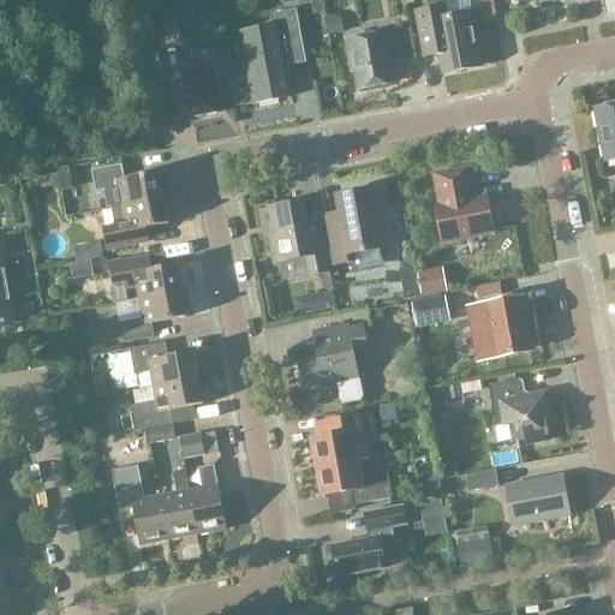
[(445,7),(415,13),(423,58),(439,54),(442,73),(481,66),(471,15),(447,18),(445,7)]
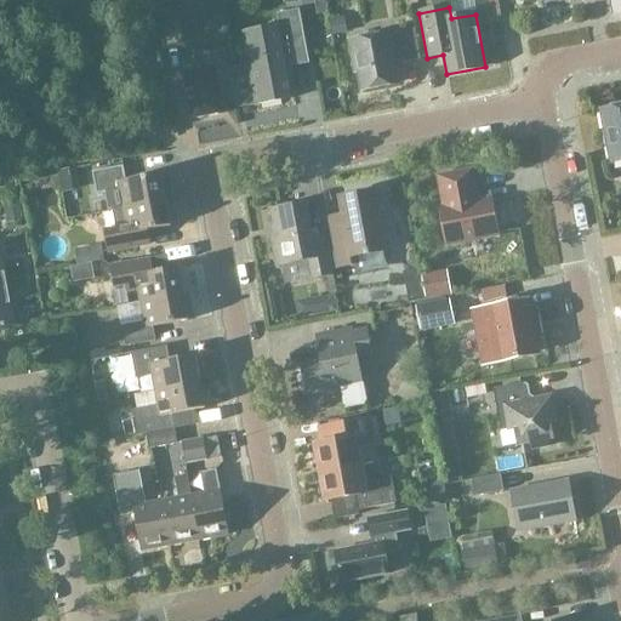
[(306,53),(297,11),(278,15),(279,26),(243,33),(244,33),(249,60),(248,60),(255,104),(296,97),(296,96),(295,96),(288,57),(305,53),(306,53)]
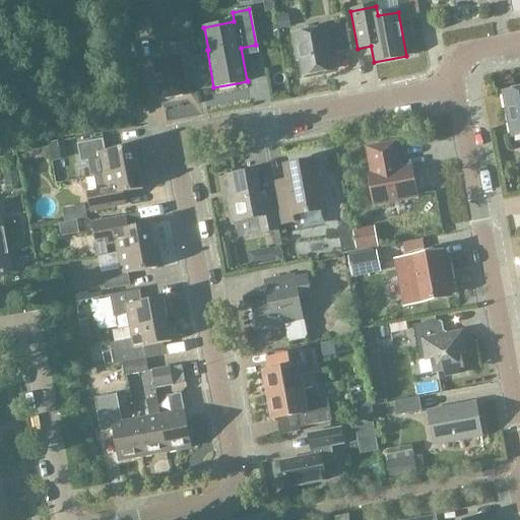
[(303,76),(332,70),(329,54),(351,50),(346,24),(291,35),(297,60),(300,60),(303,76)]
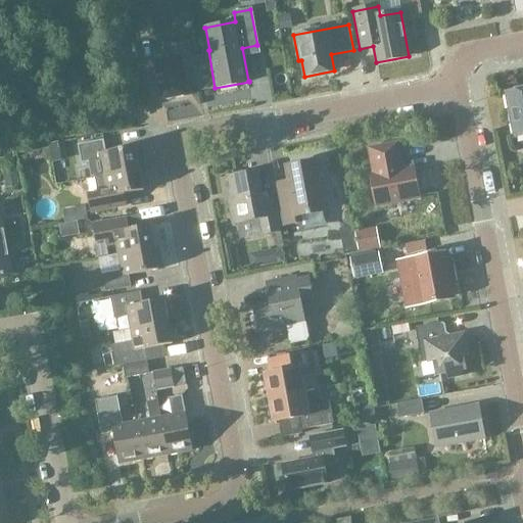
[(522,89),(506,93),(514,138),(522,136),(522,89)]
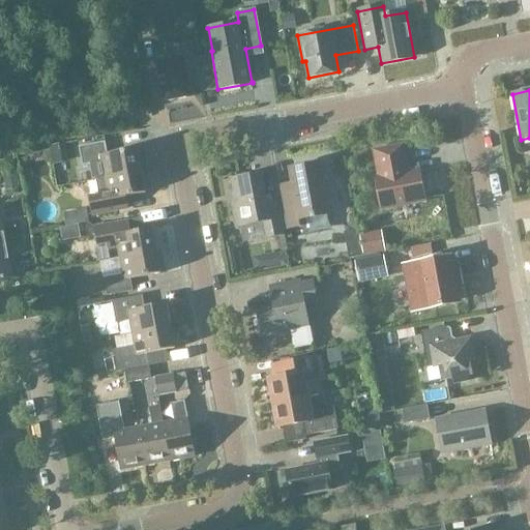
[(141,171),(137,148),(107,154),(105,142),(78,147),(82,166),(89,165),(92,180),(95,179),(141,171)]
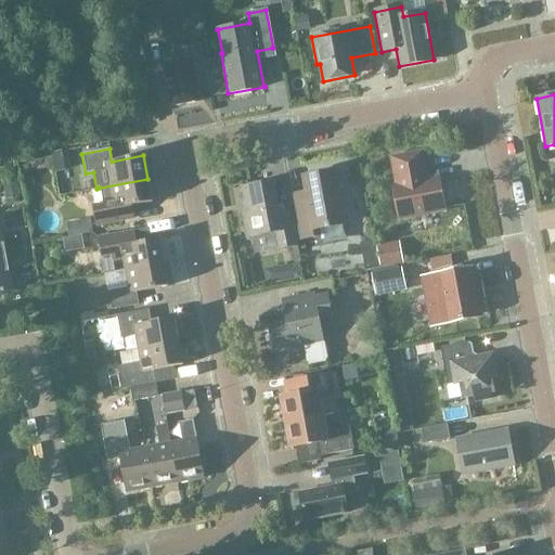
[(420,155),(392,159),(398,186),(394,188),(399,218),(442,209),(437,182),(426,184),(420,155)]
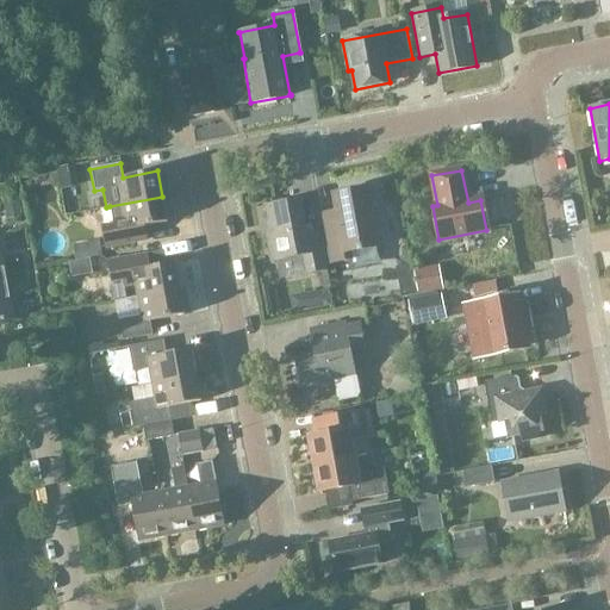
[(337,222),(323,224),(331,263),(352,260),(350,253),(362,250),(362,246),(378,243),(367,188),(332,194),(337,222)]
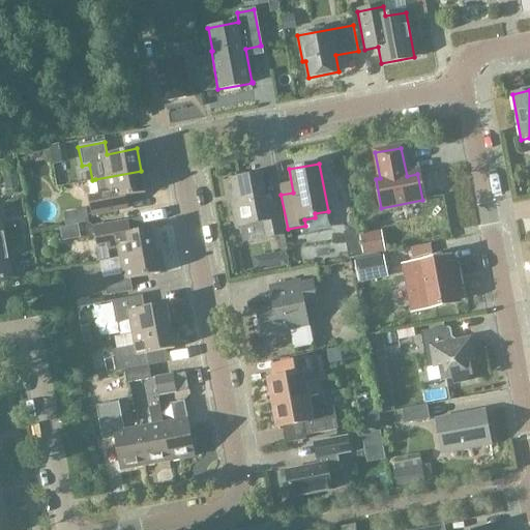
[(127,209),(125,197),(145,194),(141,171),(95,179),(98,196),(88,198),(92,215),(127,209)]
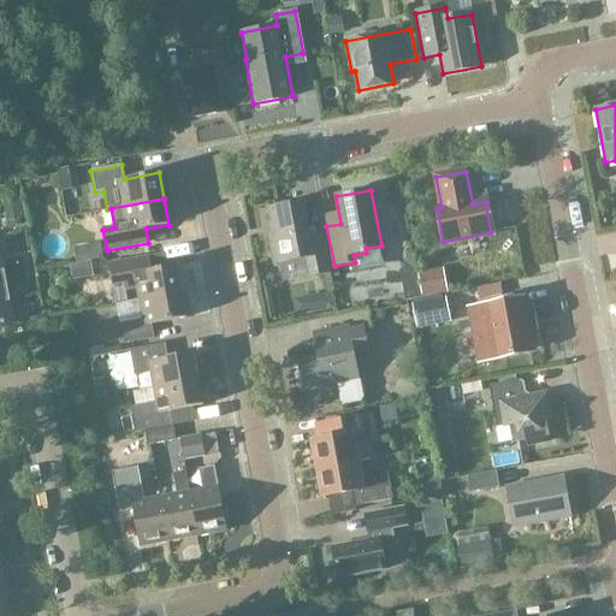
[(273,264),(306,258),(309,277),(330,273),(324,235),(309,237),(302,202),(268,209),(271,226),(273,226),(274,236),(268,237),(273,264)]
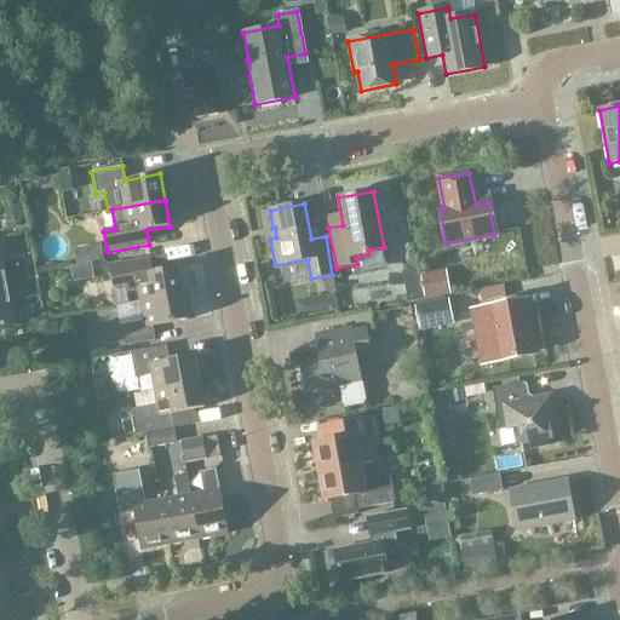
[(0,327),(12,326),(0,259),(0,327)]
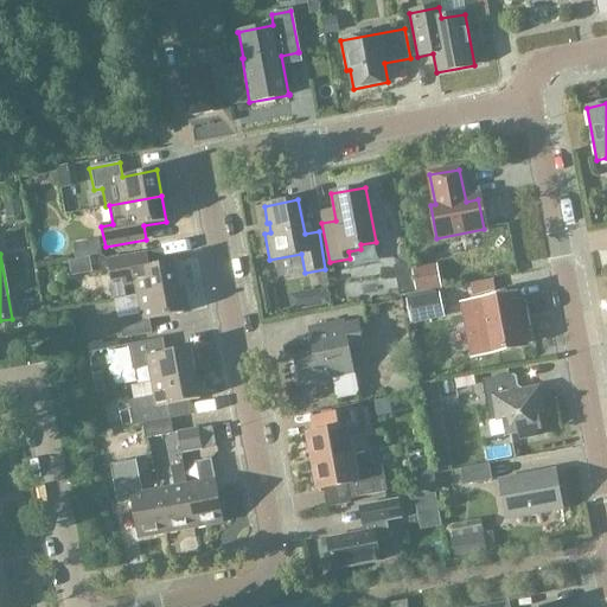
[(138,295),(179,287),(174,262),(140,268),(138,255),(108,260),(112,281),(123,279),(125,286),(135,283),(138,295)]
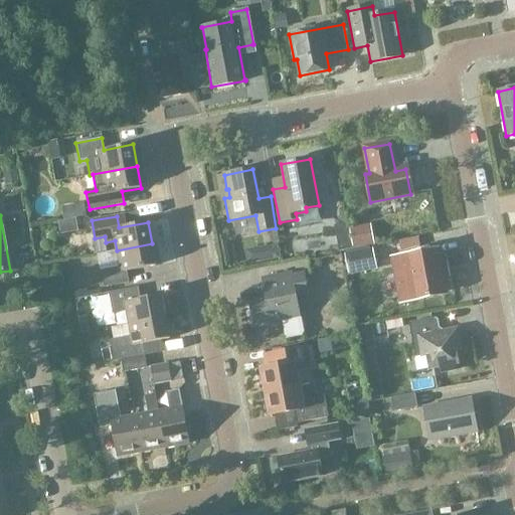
[(370,224),(348,228),(351,249),(374,244),(370,224)]
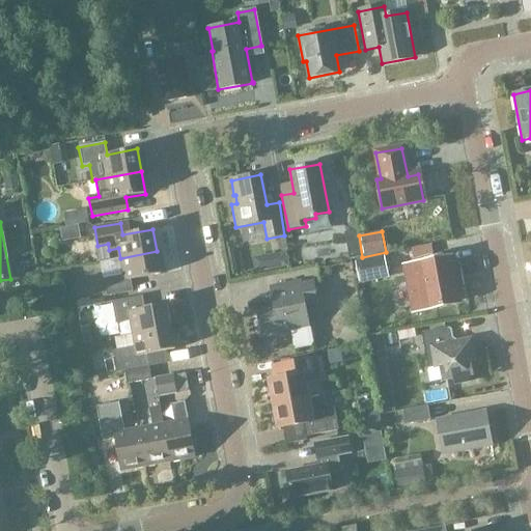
[(157,251),(120,258),(122,274),(104,278),(107,297),(133,291),(131,279),(161,274),(157,251)]
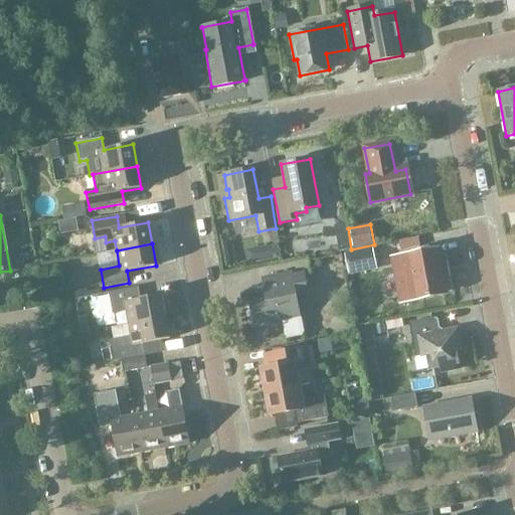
[(372,248),(344,254),(348,276),(376,270),(372,248)]
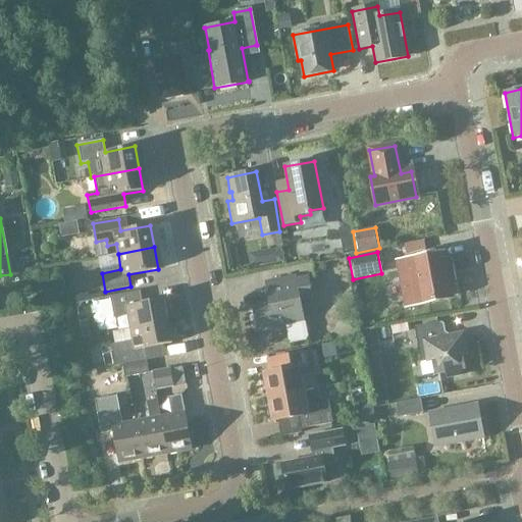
[(442,254),(398,262),(406,306),(451,297),(442,254)]
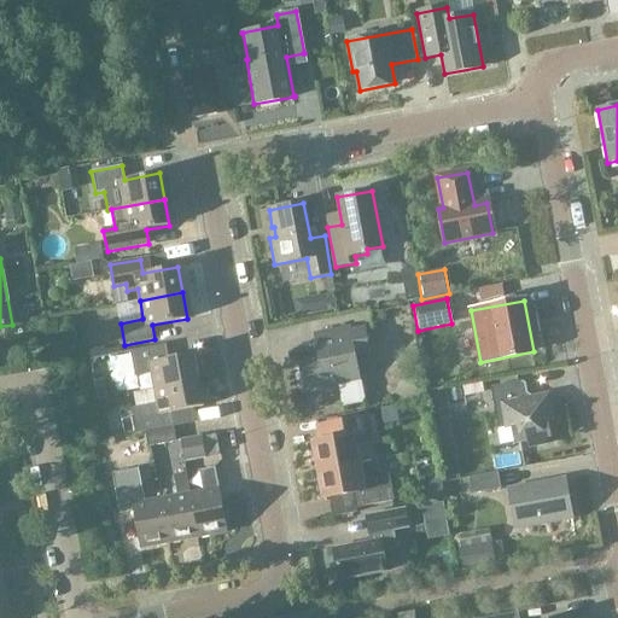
[(318,361),(298,365),(303,390),(327,385),(331,388),(361,383),(356,357),(369,355),(365,328),(350,331),(350,327),(313,334),(318,361)]
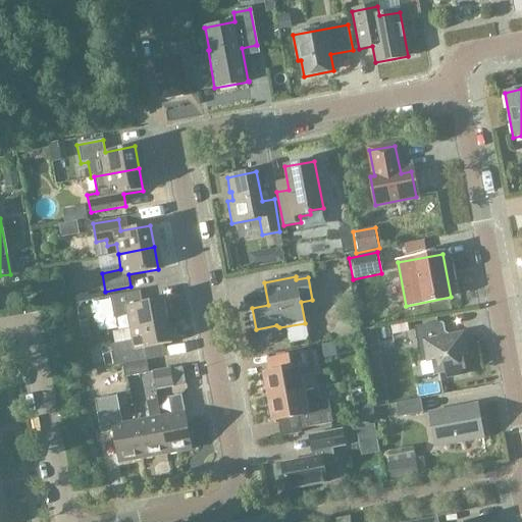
[(129,328),(167,321),(163,299),(136,304),(134,292),(109,297),(113,318),(127,315),(129,328)]
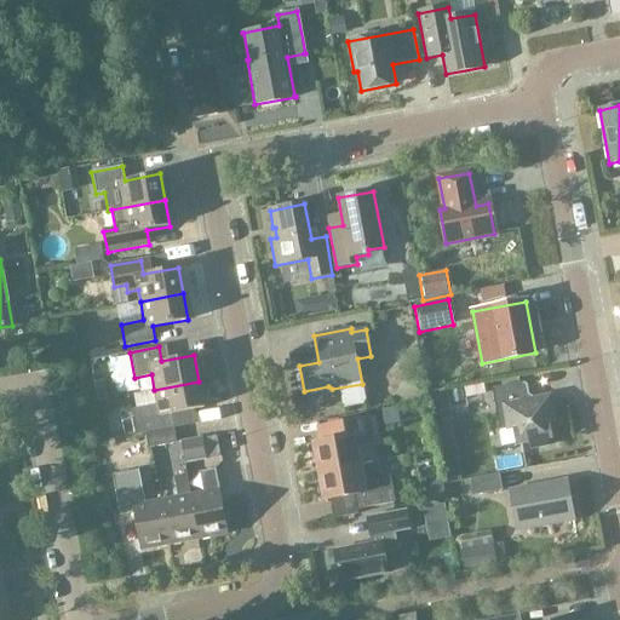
[(158,406),(132,411),(137,436),(145,434),(174,428),(171,414),(205,407),(199,382),(154,390),(158,406)]
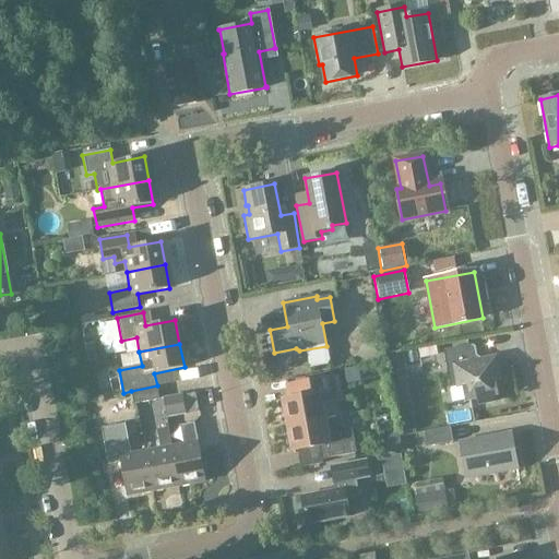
[(472,345),(443,351),(450,389),(462,387),(465,402),(477,400),(478,405),(495,402),(494,396),(498,395),(495,380),(500,379),(497,363),(479,366),(478,360),(474,358),(472,345)]
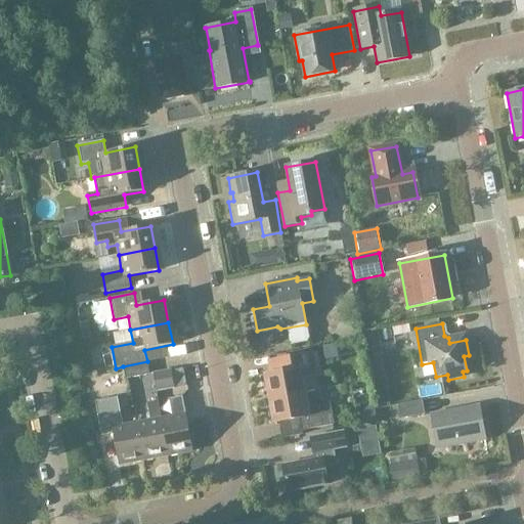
[(82,344),(86,356),(102,350),(98,338),(82,344)]
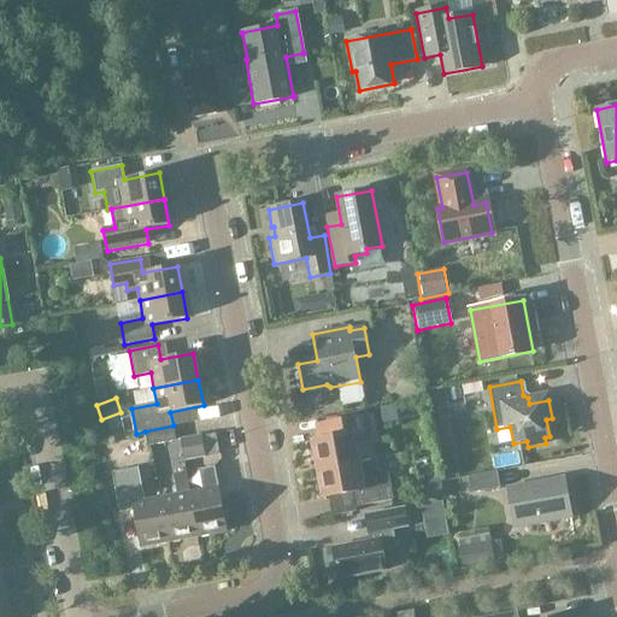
[(131,433),(125,416),(101,424),(107,441),(131,433)]
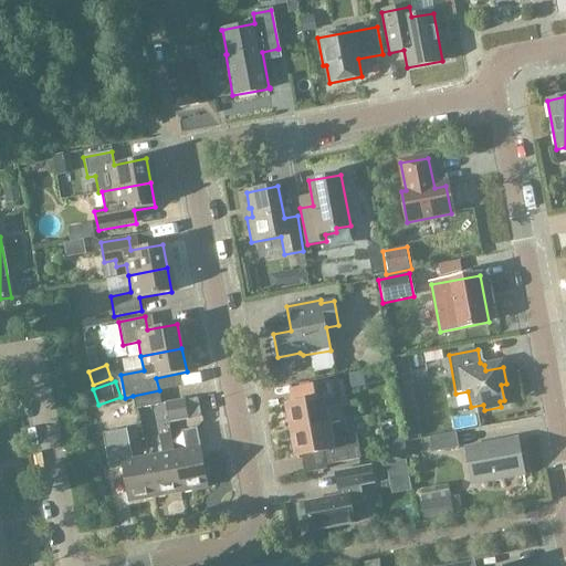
[(346,422),(343,407),(347,406),(342,381),(293,390),(296,404),(283,406),(285,420),(289,419),(291,431),(329,425),(346,422)]
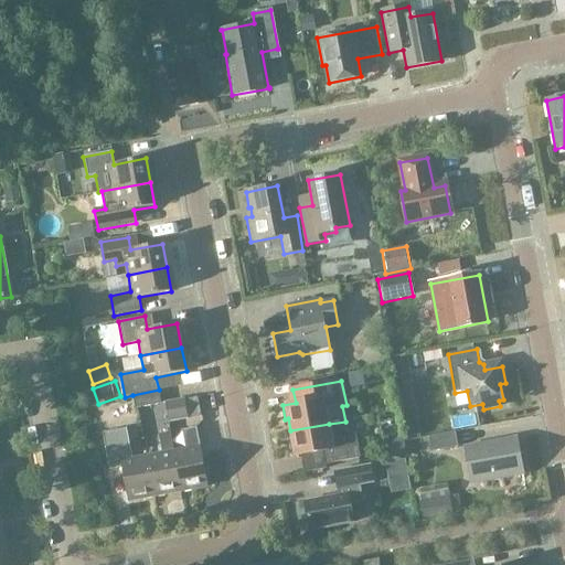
[(159,390),(132,395),(135,408),(161,404),(159,390)]
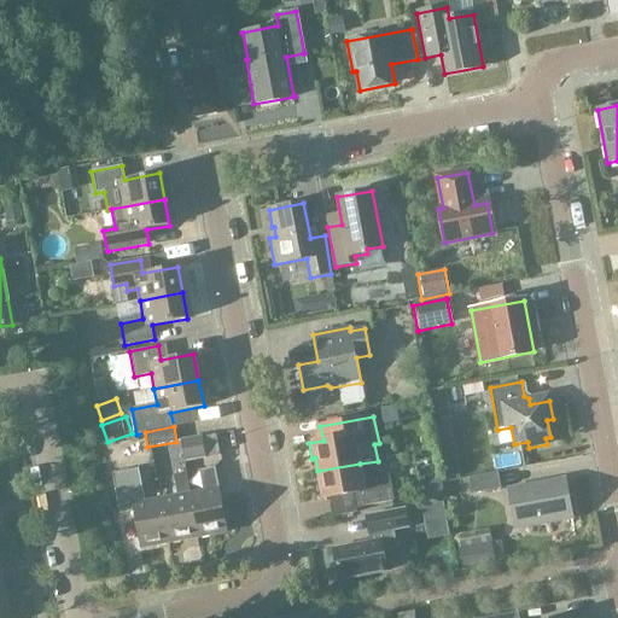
[(389,474),(380,476),(378,461),(360,464),(318,471),(320,484),(316,484),(320,500),(353,494),(356,508),(394,501),(389,474)]
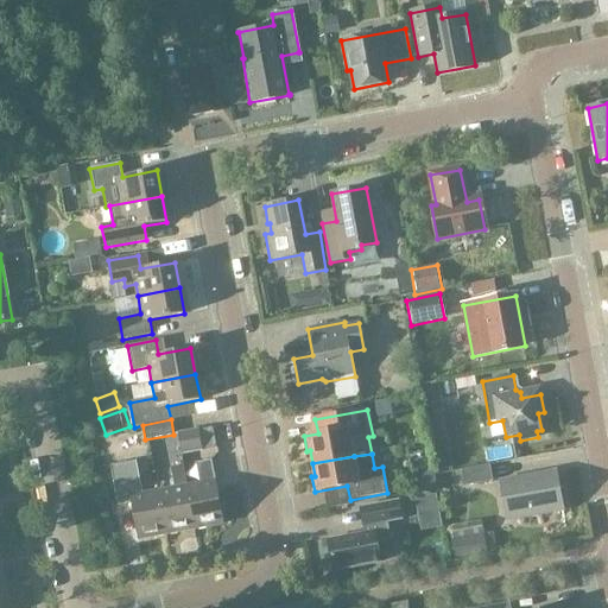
[(188,485),(195,529),(222,524),(211,460),(198,462),(202,482),(188,485)]
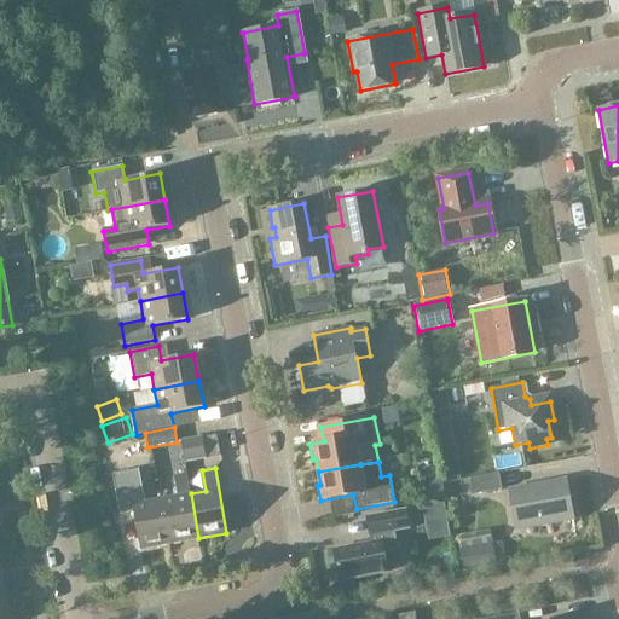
[(161,499),(145,502),(139,469),(113,474),(120,515),(134,513),(140,549),(169,544),(161,499)]
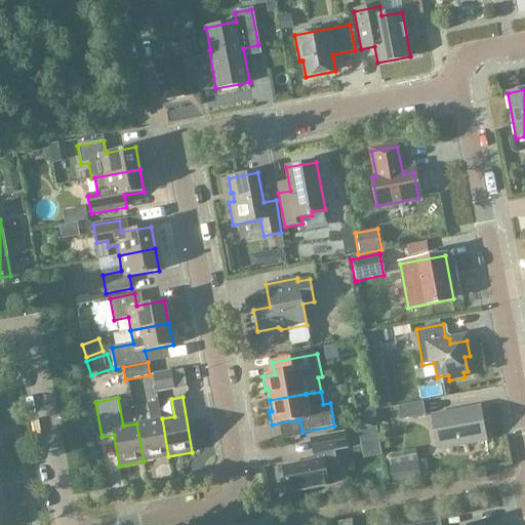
[(422,401),(398,406),(400,420),(426,415),(422,401)]
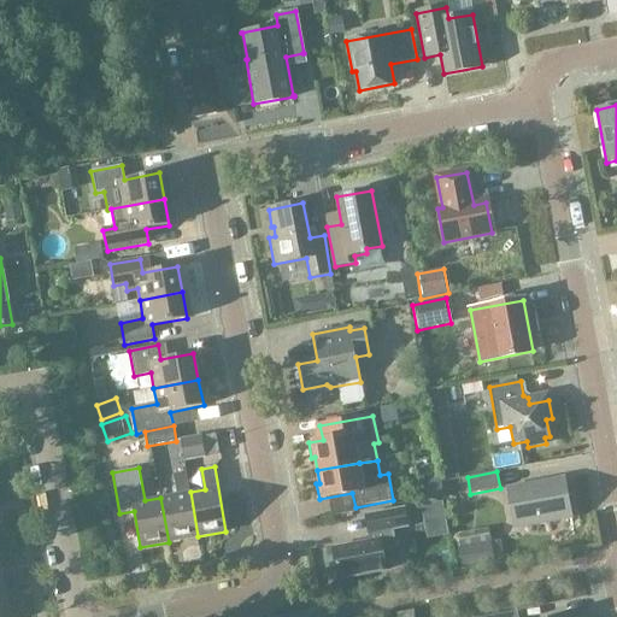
[(198,536),(191,492),(186,472),(174,475),(177,494),(160,498),(169,542),(198,536)]
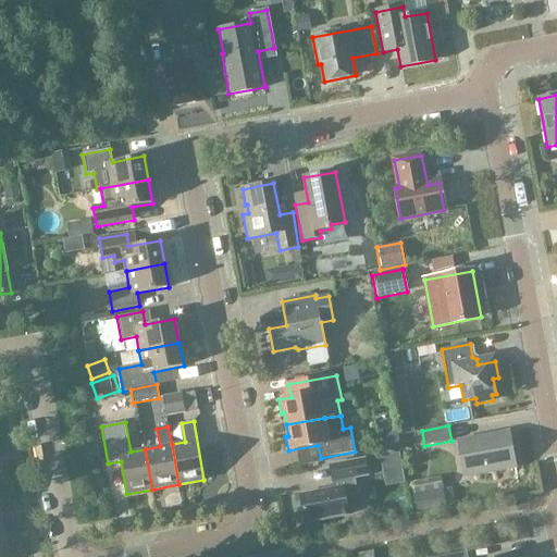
[(508,432),(458,442),(465,477),(515,467),(508,432)]
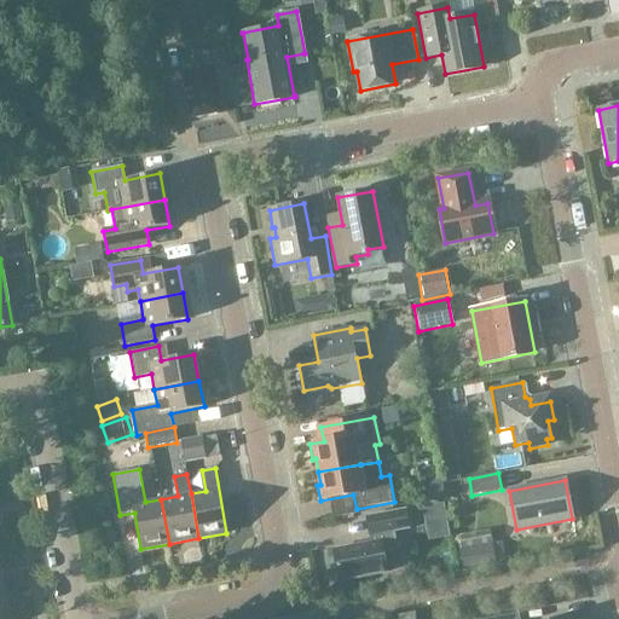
[(398,549),(394,532),(409,528),(405,510),(366,518),(371,543),(334,550),(339,582),(387,573),(383,553),(398,549)]
